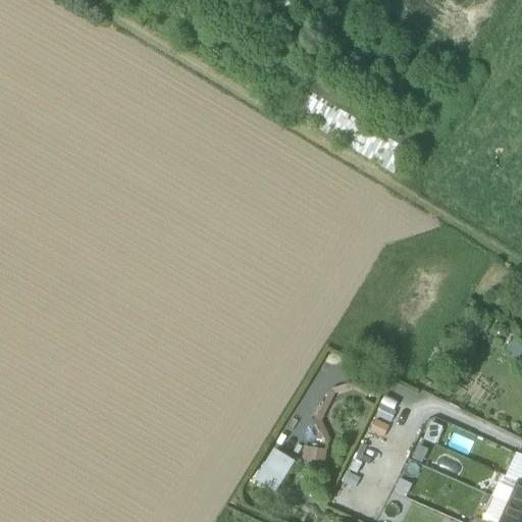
[(254,91),(396,173),(423,127),(280,44),(254,91)]
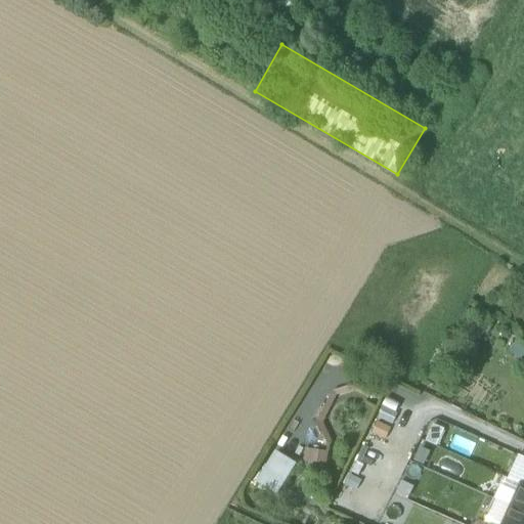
[(433,424),(425,442),(436,447),(444,429),(433,424)]
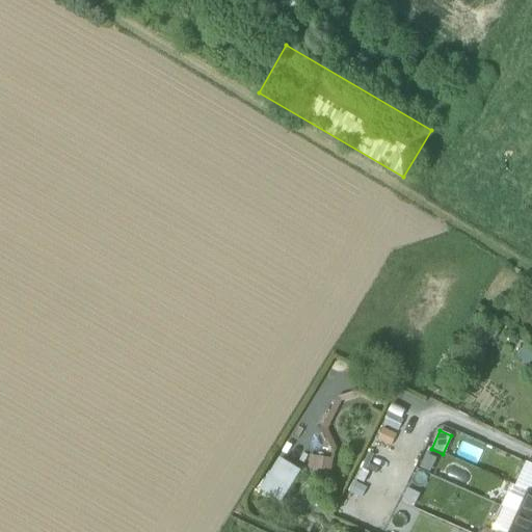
[(425,455),(419,468),(432,474),(439,461),(425,455)]
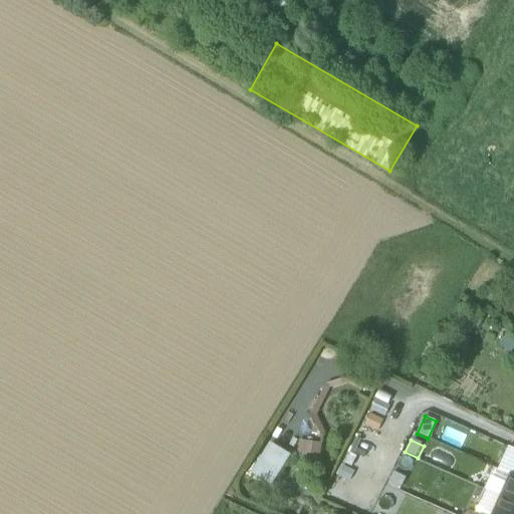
[(322,444),(299,441),(297,454),(302,455),(301,460),(320,462),(322,444)]
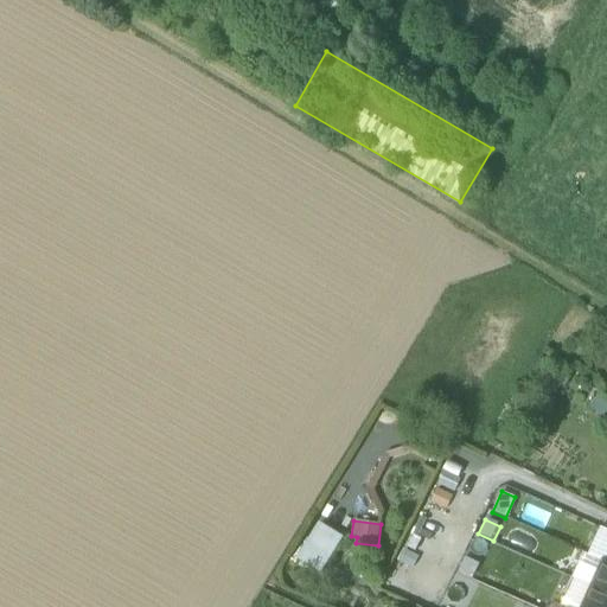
[(321,574),(343,537),(318,523),(296,560),(321,574)]
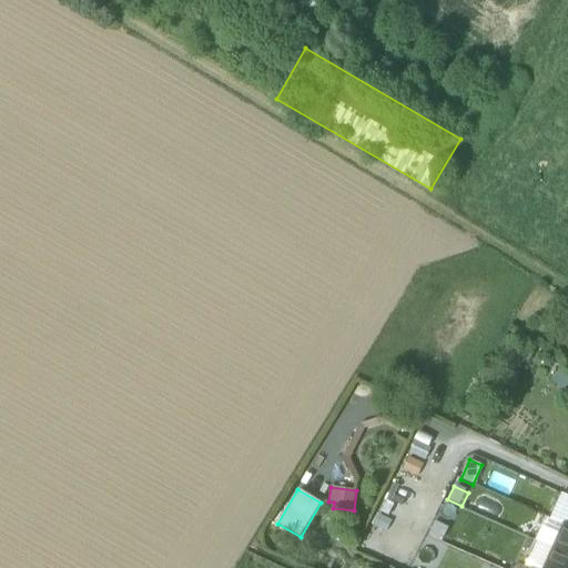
[(567,527),(567,497),(561,494),(549,519),(566,526),(567,527)]
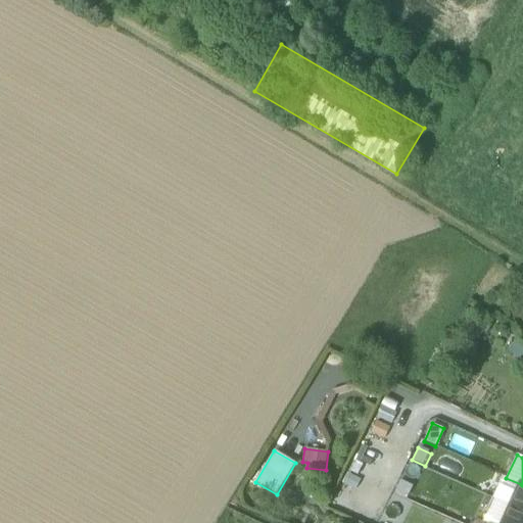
[(493,498),(496,501),(512,507),(521,484),(506,478),(503,476),(493,498)]
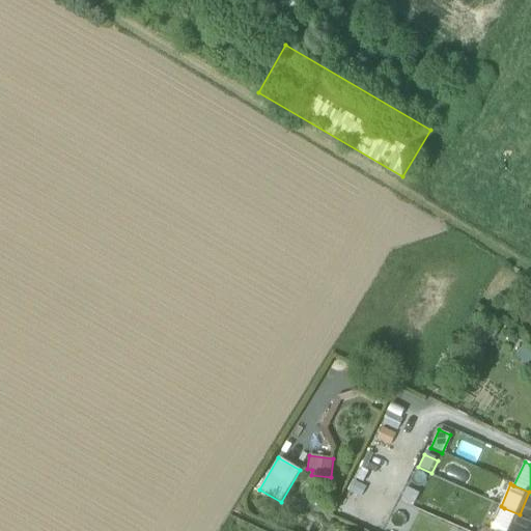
[(406,487),(398,502),(412,508),(419,495),(406,487)]
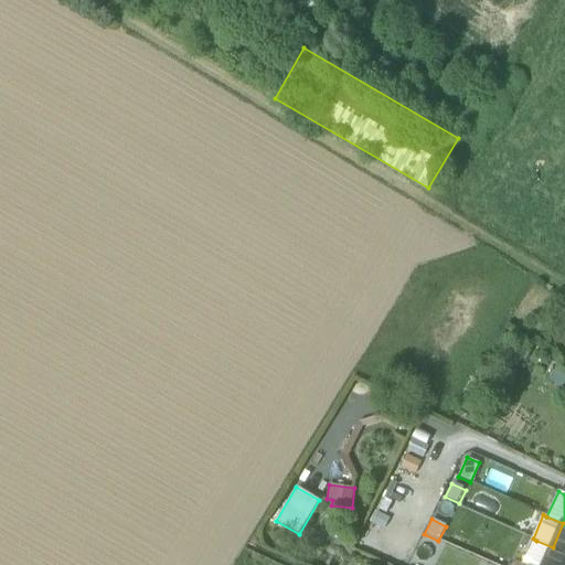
[(564,564),(564,524),(563,523),(553,547),(544,564),(564,564)]
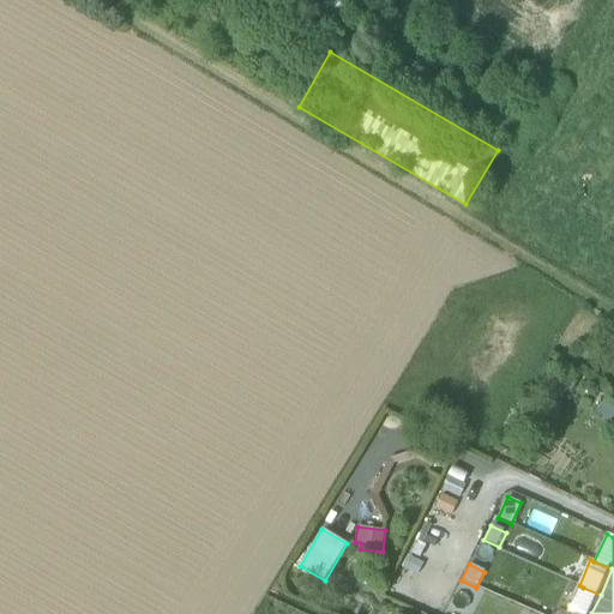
[(583,588),(572,613),(573,613),(591,613),(601,595),(583,588)]
